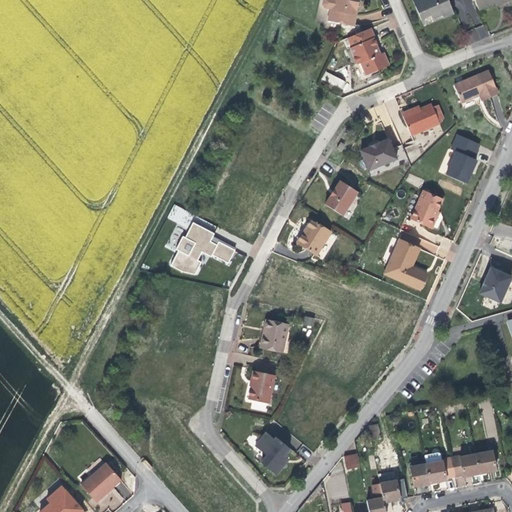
[(359,0),(323,0),(323,5),(327,10),(333,11),(330,22),(353,27),(359,2),(359,0)]
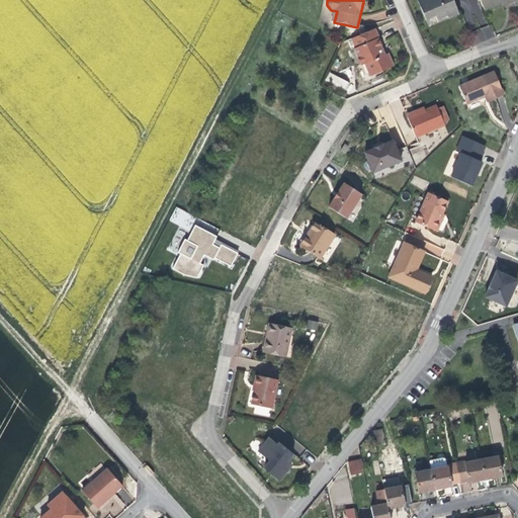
[(458,20),(450,0),(415,0),(422,19),(430,16),(431,19),(433,22),(442,19),(445,25),(458,20)]
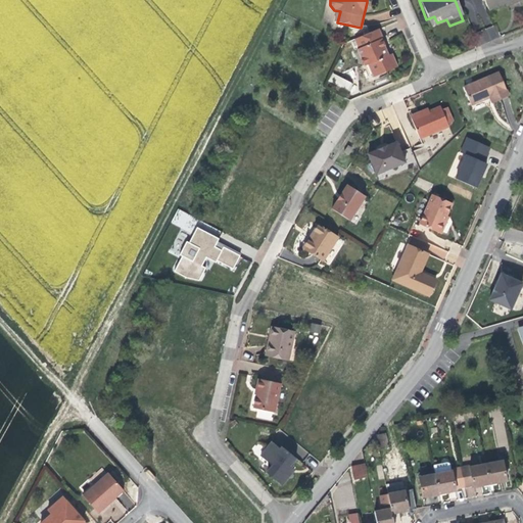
[(521,1),(520,0),(482,0),(487,11),(502,5),(507,3),(509,6),(521,1)]
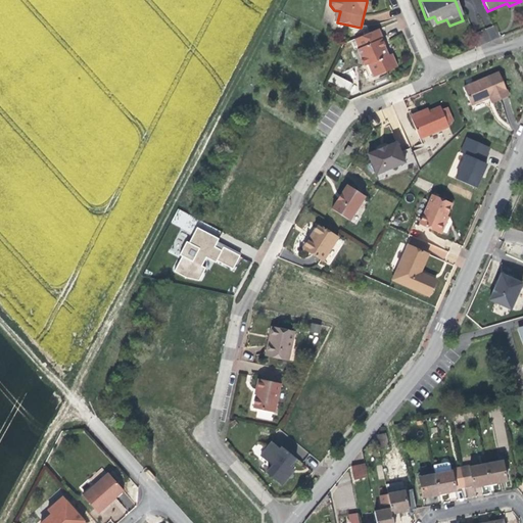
[(495,25),(476,33),(481,44),(500,36),(495,25)]
